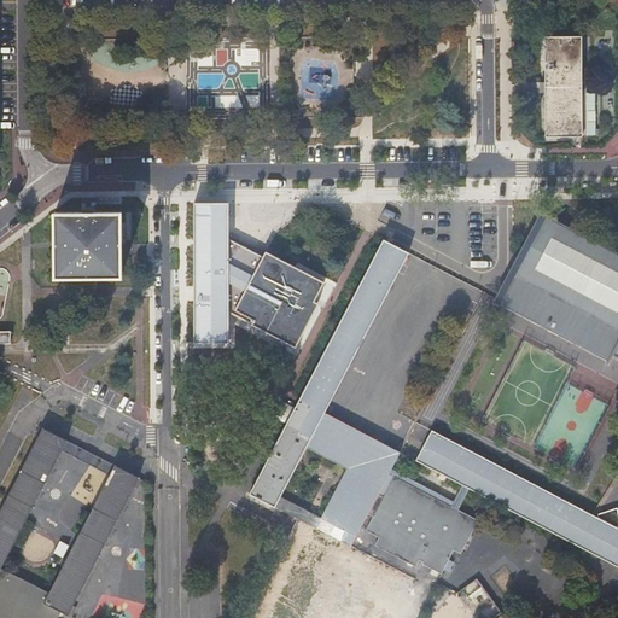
[(582,34),(544,34),(544,136),(587,136),(587,89),(581,89),(582,34)]
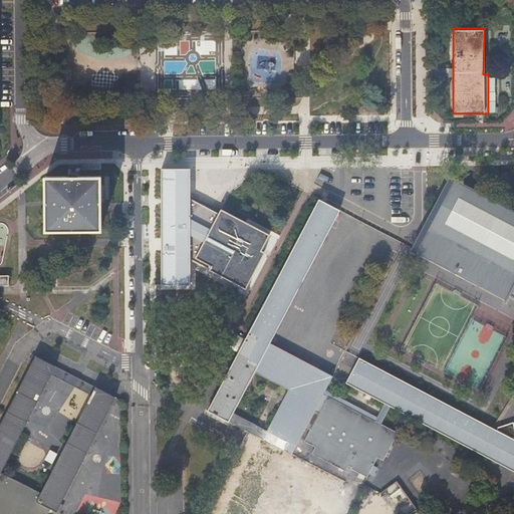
[(197,258),(219,214),(189,200),(189,162),(162,163),(161,279),(189,279),(190,254),(197,258)]
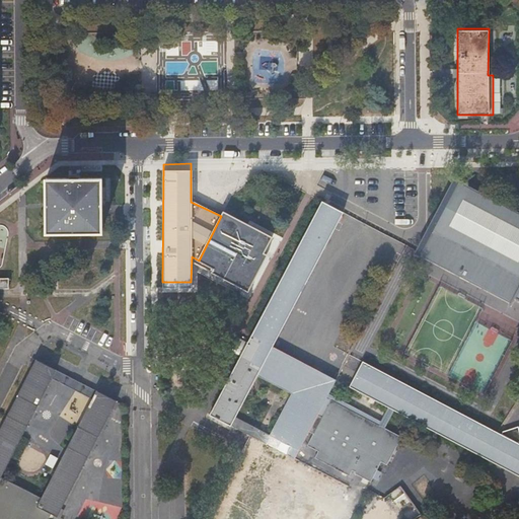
[(101,178),(46,178),(46,232),(101,232),(101,178)]
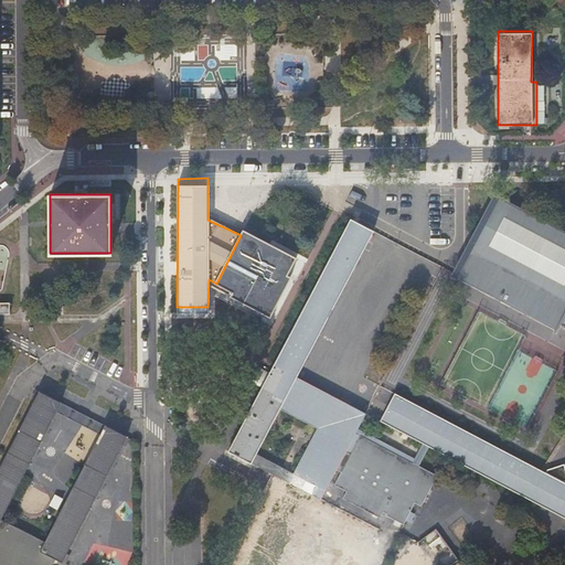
[(564,232),(499,198),(456,275),(557,329),(556,330),(558,331),(562,323),(564,324),(564,232)]
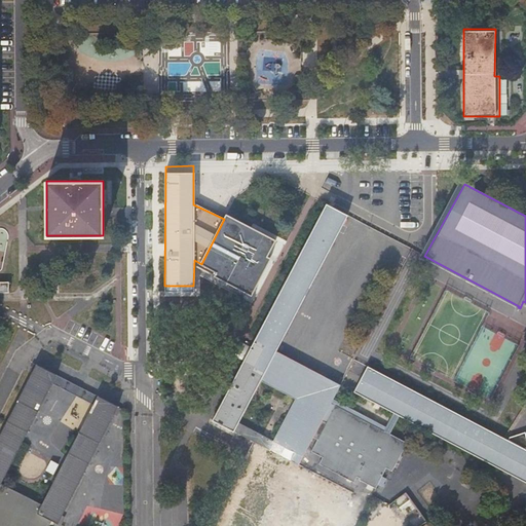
[(347,216),(325,204),(252,344),(213,419),(233,430),(238,421),(261,378),(275,350),(347,216)]
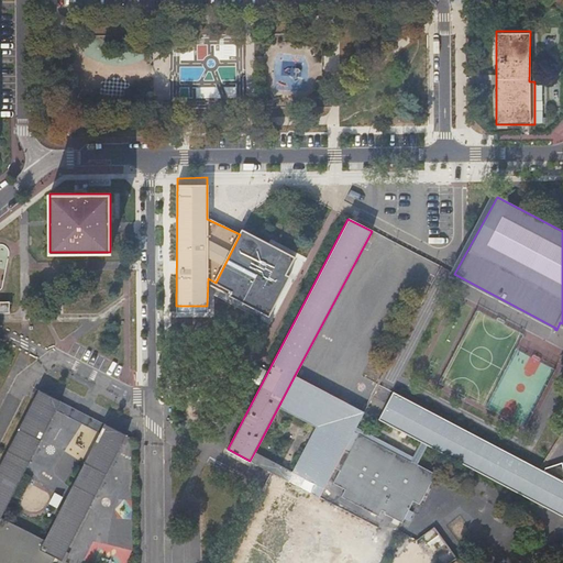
[(240,234),(216,283),(266,310),(293,256),(242,230),(240,234)]
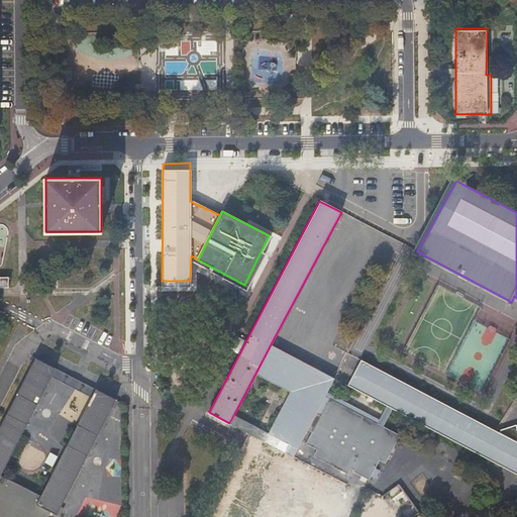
[(30,264),(32,254),(25,252),(22,262),(30,264)]
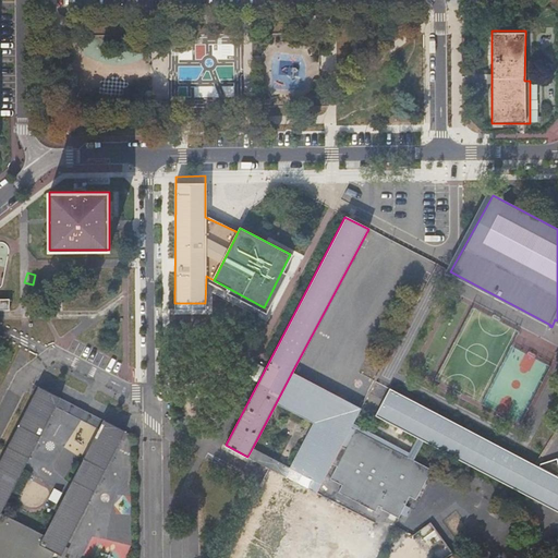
[(0,311),(9,312),(9,301),(0,300),(0,311)]
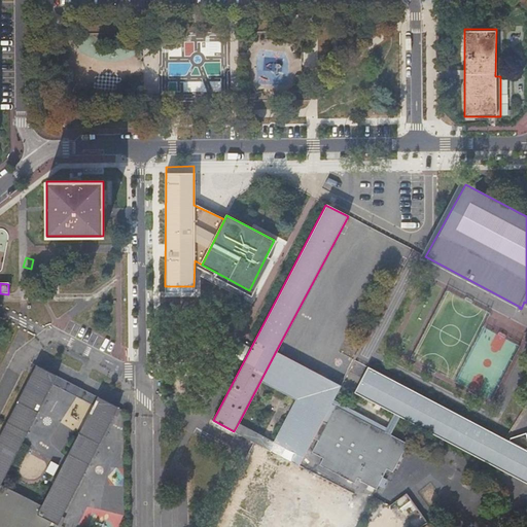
[(276,351),(261,379),(297,398),(312,371),(276,351)]
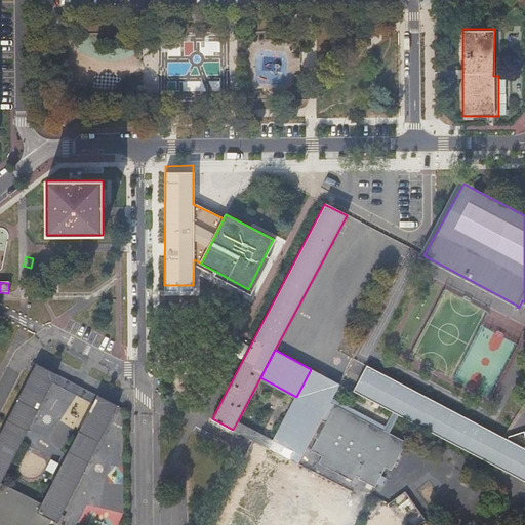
[(97,395),(92,404),(41,502),(2,482),(52,384),(57,374),(36,364),(19,396),(0,434),(0,524),(47,524),(51,519),(58,522),(118,405),(97,395)]
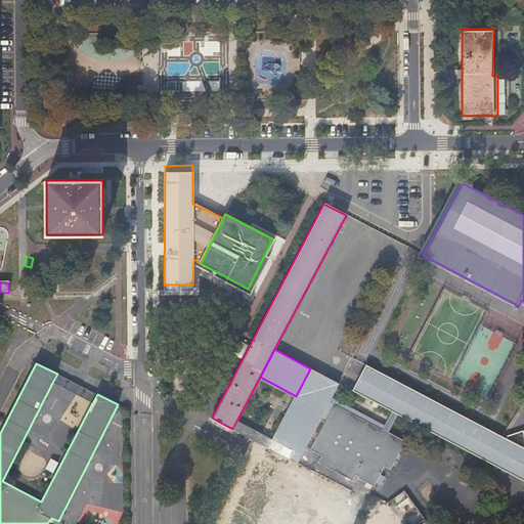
[(506,439),(487,429),(392,379),(366,364),(353,390),(380,404),(392,410),(396,413),(523,480),(523,448),(521,447),(506,439)]
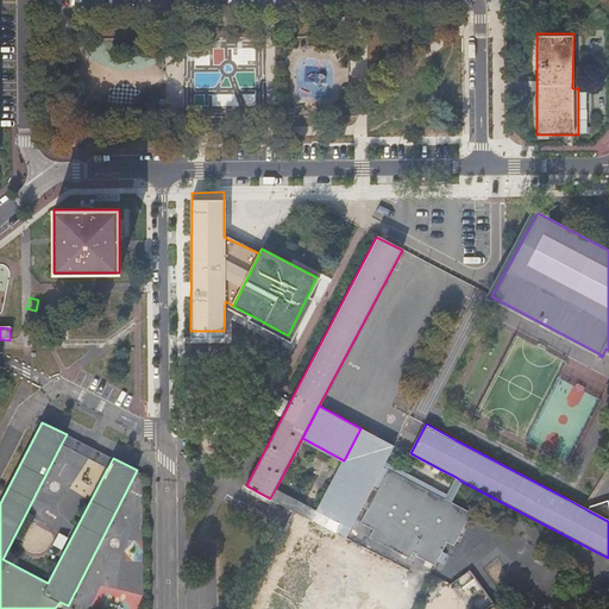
[(360,428),(344,460),(318,510),(312,520),(264,608),(296,608),(337,533),(345,538),(362,506),(384,462),(393,445),(360,428)]
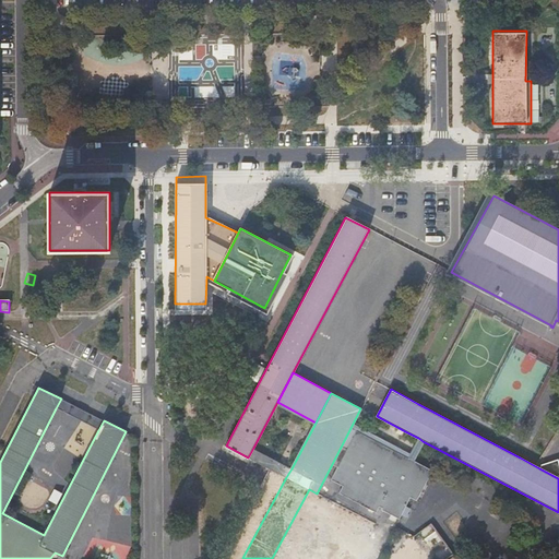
[(56,408),(98,430),(104,420),(61,399),(56,408)]
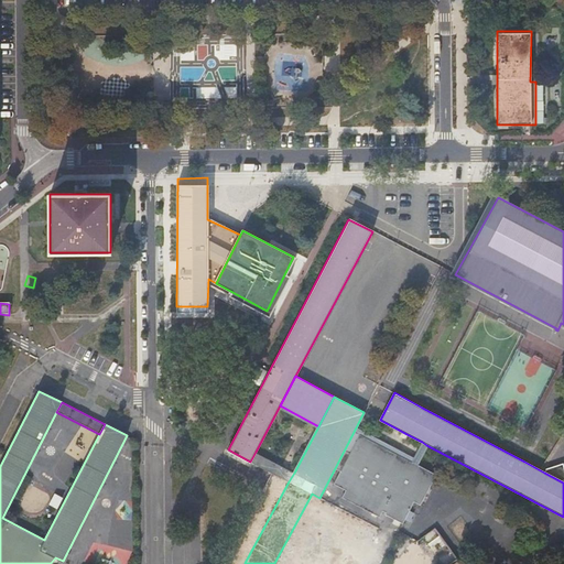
[(413,457),(356,427),(335,468),(342,472),(336,483),(348,489),(345,495),(379,516),(383,508),(403,520),(413,501),(419,505),(435,475),(416,465),(411,462),(413,457)]
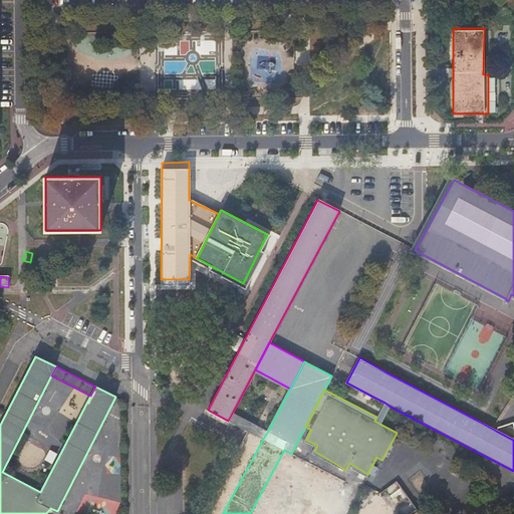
[(376,417),(374,421),(379,424),(389,406),(384,403),(376,417)]
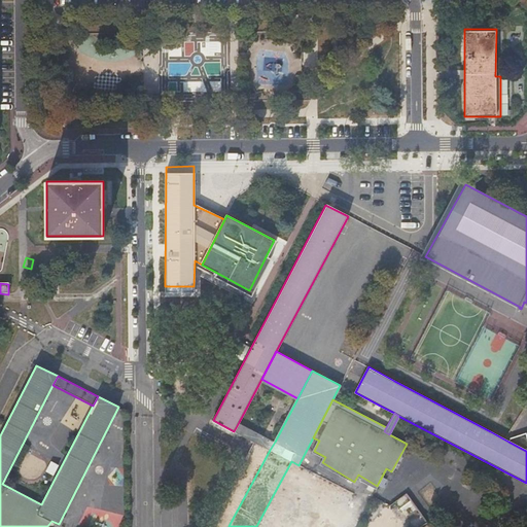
[(275,442),(239,422),(234,431),(270,450),(275,442)]
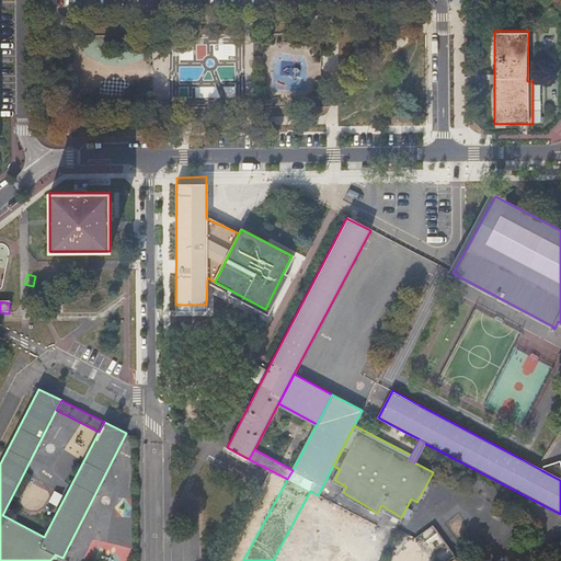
[(560,467),(553,464),(544,467),(541,470),(558,479),(560,478),(560,467)]
